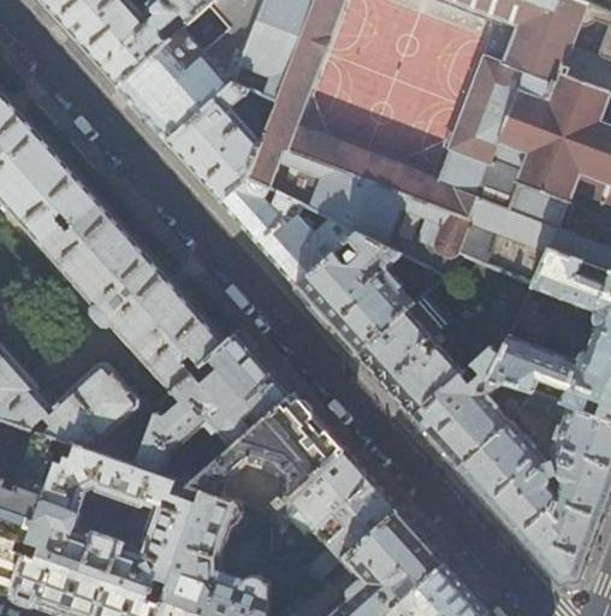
[(147,0),(143,4),(143,10),(144,15),(140,18),(123,0),(35,0),(54,22),(114,87),(162,43),(153,34),(172,18),(181,27),(209,0),(147,0)]
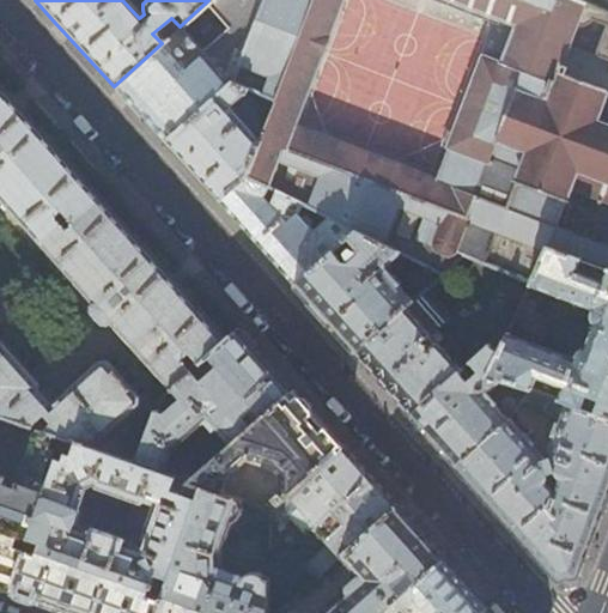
[(259,0),(208,0),(180,26),(162,43),(114,86),(127,102),(138,114),(139,113),(164,140),(225,84),(218,76),(236,60),(259,0)]
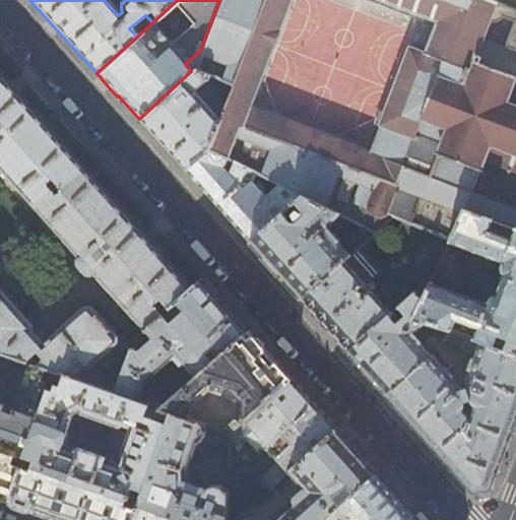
[(432,128),(447,84),(475,95),(487,65),(471,59),(479,36),(508,47),(504,59),(515,63),(515,12),(487,0),(219,0),(200,51),(193,69),(209,76),(232,85),(217,121),(205,149),(253,174),(275,185),(299,196),(372,233),(390,216),(446,240),(460,209),(488,219),(512,229),(515,230),(515,209),(467,192),(474,175),(444,164),(453,137),(432,128)]
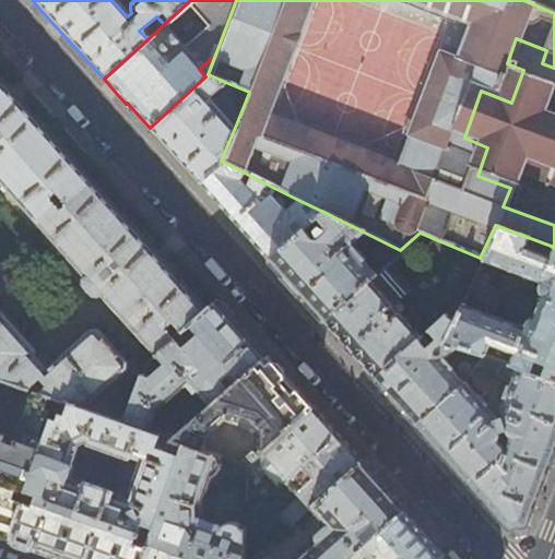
[(554,83),(523,70),(511,103),(481,91),(464,138),(487,147),(477,176),(510,188),(516,171),(554,186),(554,83)]
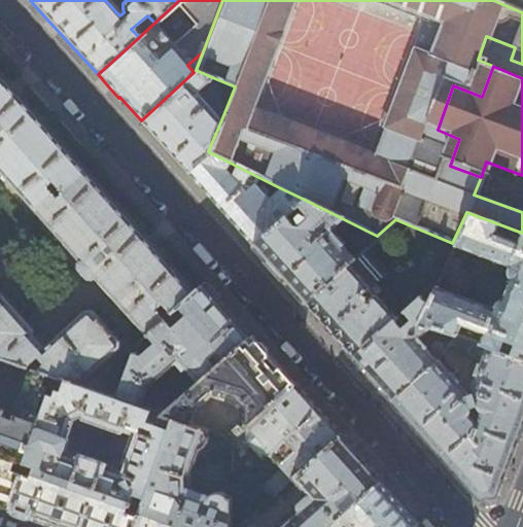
[(196,70),(194,72),(141,120),(139,121),(154,139),(185,173),(208,151),(220,123),(195,95),(212,77),(196,70)]
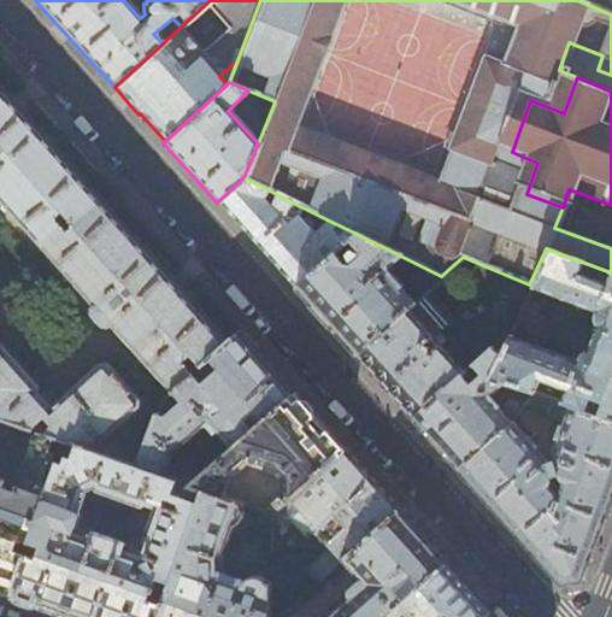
[(0,200),(35,240),(87,189),(23,116),(0,90),(0,200)]
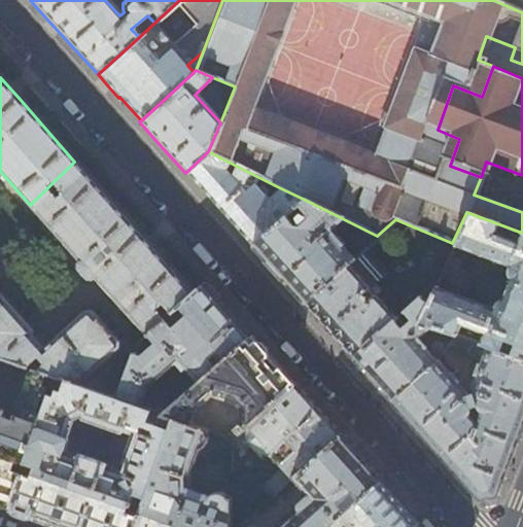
[(256,176),(208,151),(185,173),(233,225),(250,245),(283,216),(294,205),(303,199),(279,187),(265,199),(252,184),(256,176)]
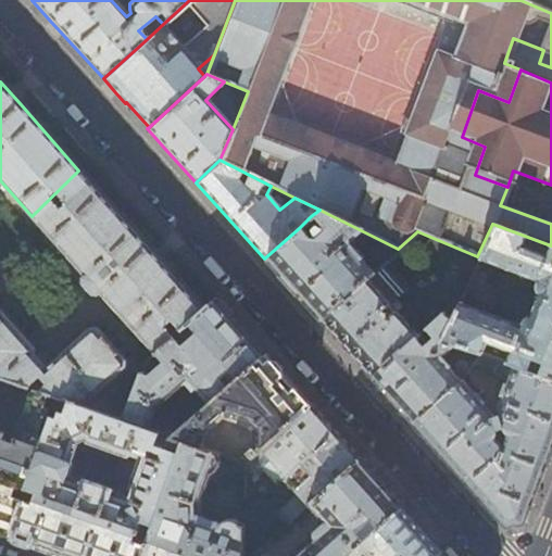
[(78,171),(32,216),(83,275),(79,277),(79,282),(88,293),(95,294),(98,291),(153,353),(201,308),(147,247),(140,240),(78,171)]
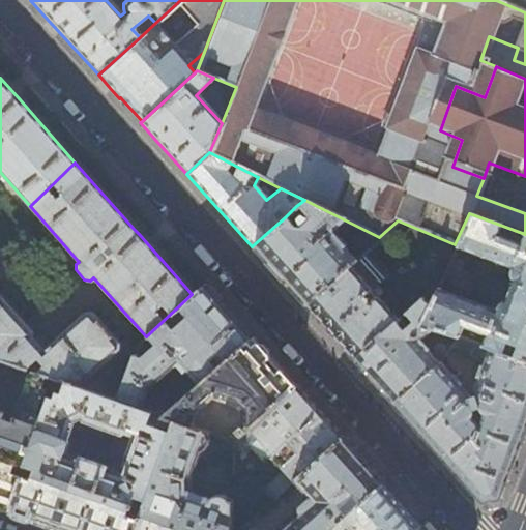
[(379,237),(304,200),(296,206),(307,218),(298,215),(293,219),(298,226),(292,227),(285,217),(252,246),(267,264),(303,304),(379,237)]
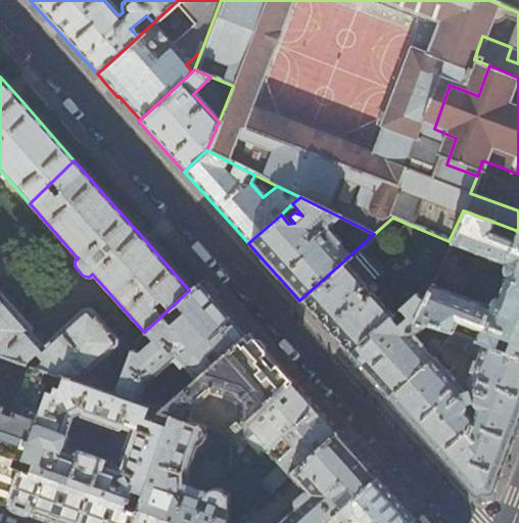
[(487,231),(490,221),(463,210),(449,241),(449,242),(502,264),(500,267),(500,271),(502,275),(504,278),(497,295),(493,296),(489,299),(487,303),(486,306),(429,284),(422,300),(413,319),(424,324),(432,327),(433,325),(449,331),(453,321),(476,330),(472,340),(518,358),(518,231),(515,230),(512,240),(487,231)]
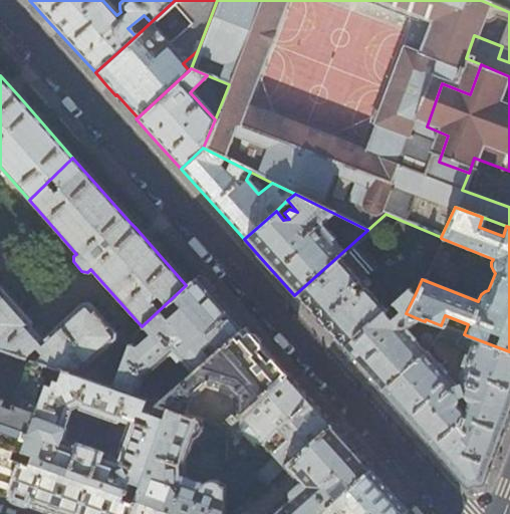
[(441,238),(441,237),(386,214),(367,230),(294,295),(310,313),(341,348),(383,310),(391,302),(407,288),(427,270),(436,249),(441,238)]
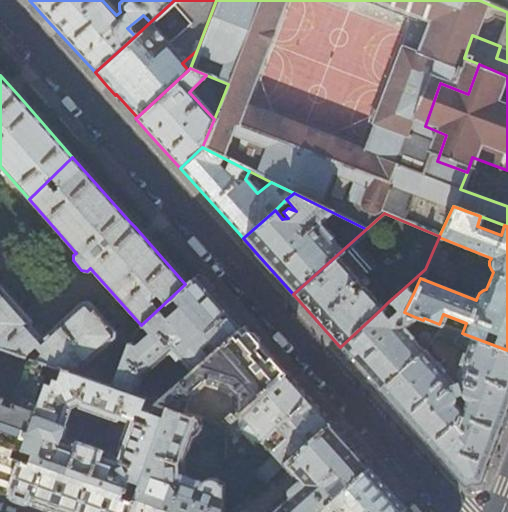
[(442,251),(434,248),(425,269),(433,272),(437,270),(443,255),(442,251)]
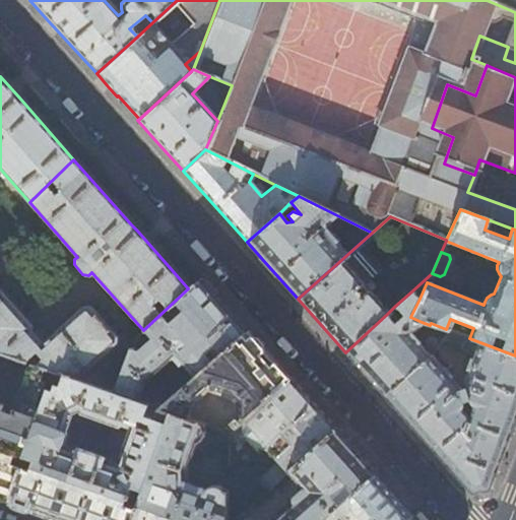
[(188,288),(143,330),(149,338),(136,350),(129,348),(124,361),(112,393),(135,402),(141,383),(173,355),(193,378),(246,331),(219,303),(199,279),(188,288)]
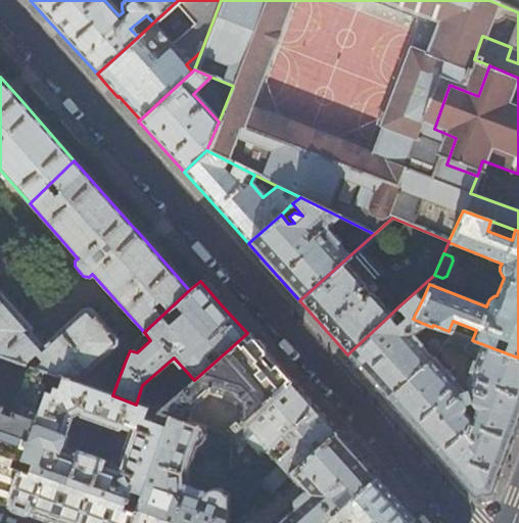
[(422,300),(414,293),(397,307),(405,316),(396,324),(389,316),(347,354),(365,374),(385,396),(430,359),(419,345),(420,344),(412,334),(424,324),(413,319),(422,300)]
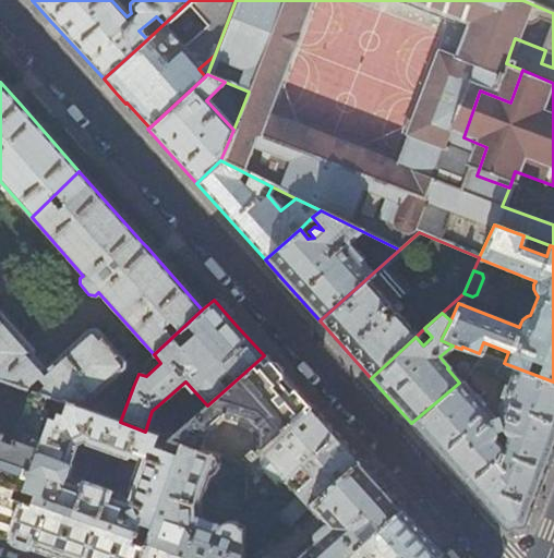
[(0,379),(29,390),(56,400),(67,403),(79,408),(121,370),(120,360),(91,327),(43,368),(29,353),(32,351),(0,315),(0,379)]
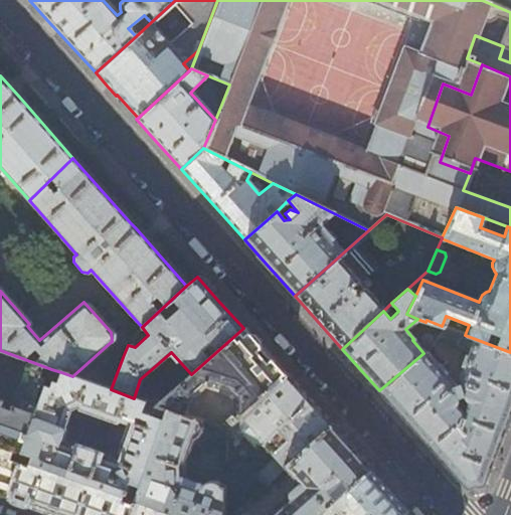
[(510,352),(465,335),(442,326),(434,338),(467,356),(458,379),(459,385),(466,387),(464,390),(464,394),(465,398),(467,400),(463,412),(455,403),(456,399),(456,394),(454,391),(451,389),(454,387),(453,384),(445,374),(446,373),(437,364),(435,365),(423,353),(379,390),(421,438),(466,487),(473,485),(480,484),(488,463),(496,443),(504,421),(510,401),(510,352)]
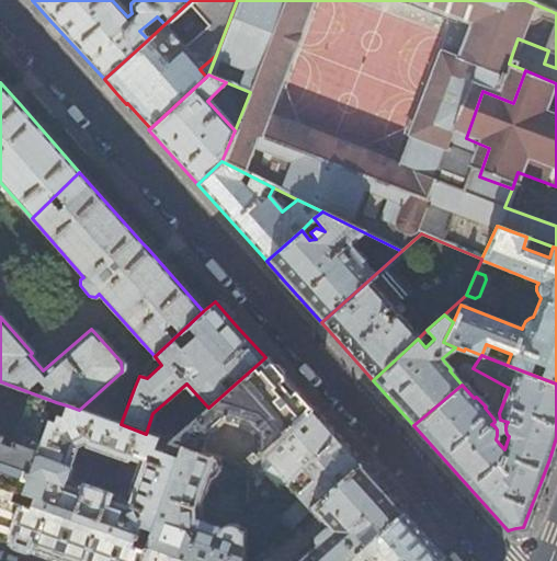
[(265,357),(208,408),(169,442),(182,446),(200,453),(205,432),(211,433),(223,422),(250,432),(252,435),(249,457),(247,459),(250,462),(310,409),(284,378),(265,357)]
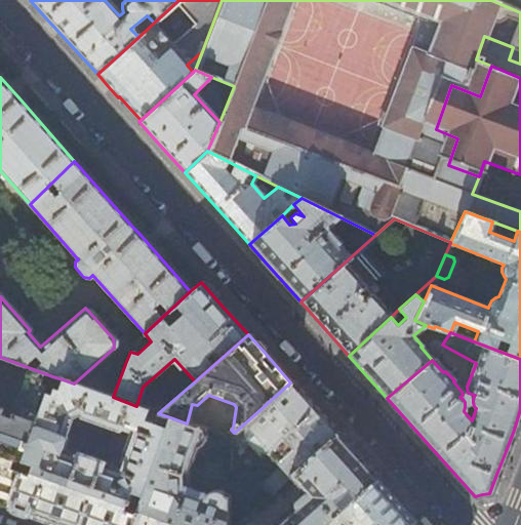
[(110,361),(98,392),(113,397),(125,364),(116,360),(110,361)]
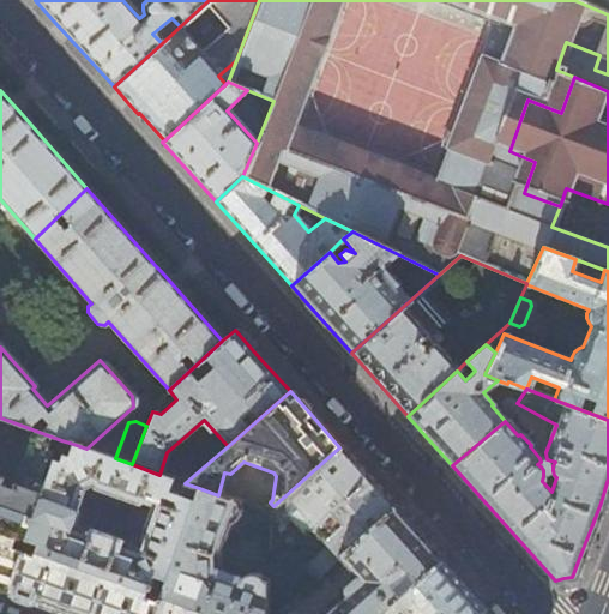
[(0,588),(7,591),(22,552),(25,541),(54,459),(61,440),(32,429),(11,489),(0,486),(2,477),(0,476),(0,588)]
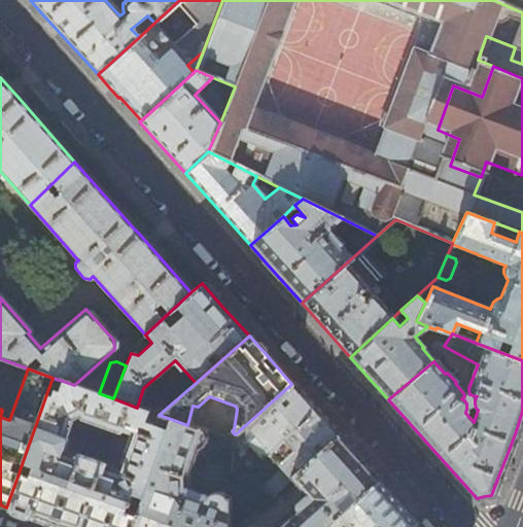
[(22,464),(32,467),(29,478),(19,473),(6,507),(63,526),(132,526),(136,516),(125,512),(130,498),(141,501),(167,429),(145,421),(148,411),(137,408),(113,398),(99,393),(74,385),(63,381),(59,391),(54,389),(51,396),(46,394),(22,464)]
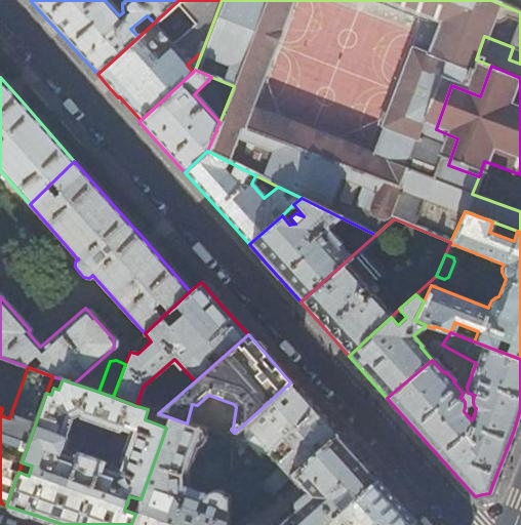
[(298,391),(290,382),(234,433),(228,438),(228,448),(231,450),(235,447),(235,448),(252,432),(269,449),(314,408),(298,391)]
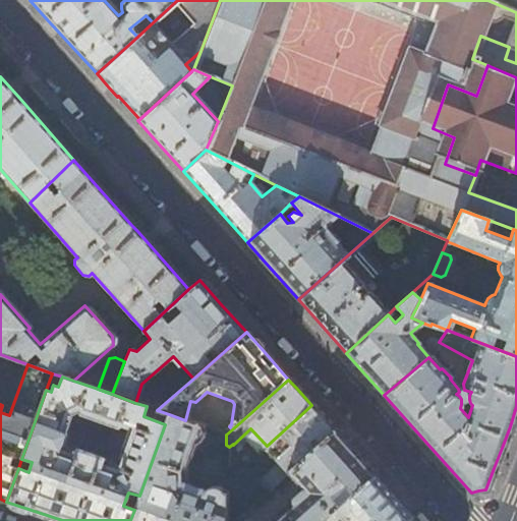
[(320,414),(311,405),(267,446),(265,448),(277,461),(256,479),(266,490),(286,472),(334,429),(320,414)]
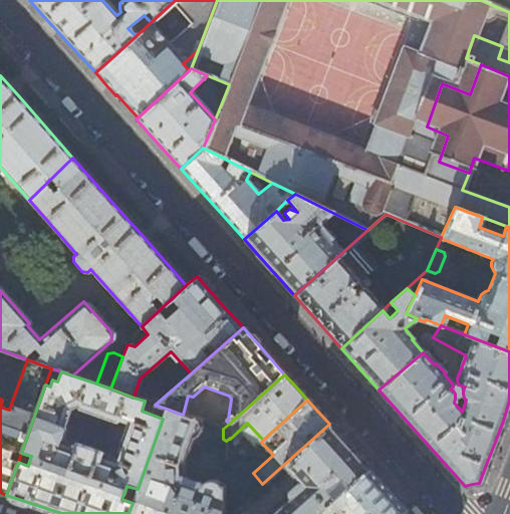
[(198,420),(183,415),(167,409),(163,419),(138,489),(133,503),(129,513),(220,513),(222,467),(216,467),(216,482),(212,480),(208,480),(204,482),(201,484),(182,477),(181,466),(191,439),(194,438),(197,435),(199,432),(200,428),(199,424),(198,420)]
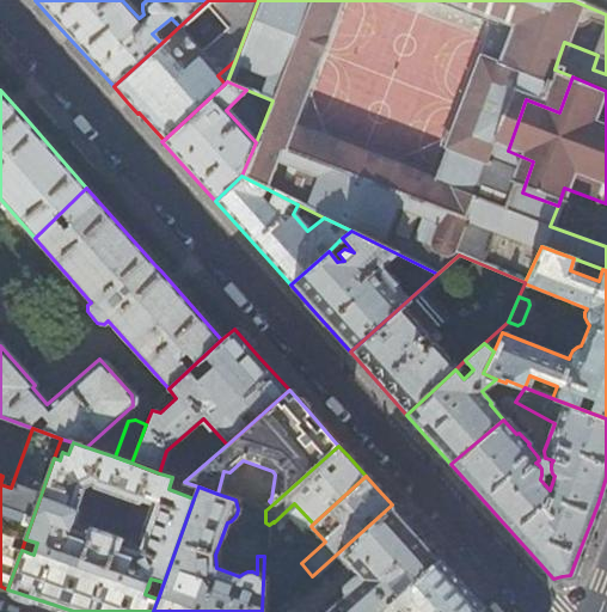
[(412,528),(392,505),(336,555),(359,580),(320,611),(293,611),(283,601),(269,611),(379,611),(399,594),(390,585),(405,571),(414,581),(440,558),(412,528)]
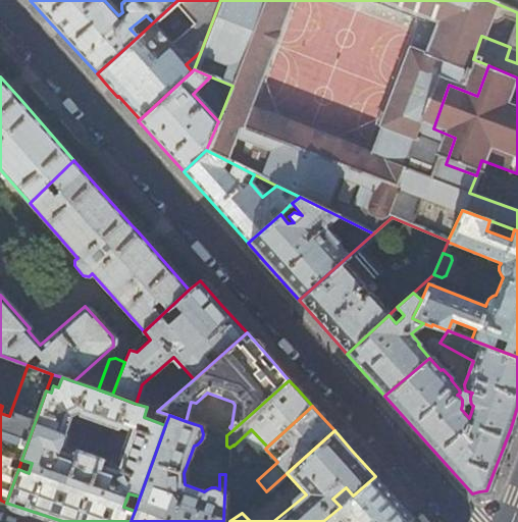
[(395,499),(375,476),(353,496),(341,507),(323,521),(406,521),(412,517),(395,499)]
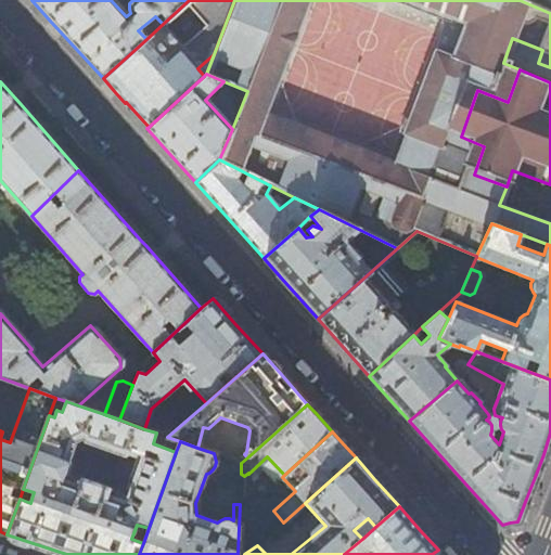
[(362,539),(375,527),(368,518),(354,530),(362,539)]
